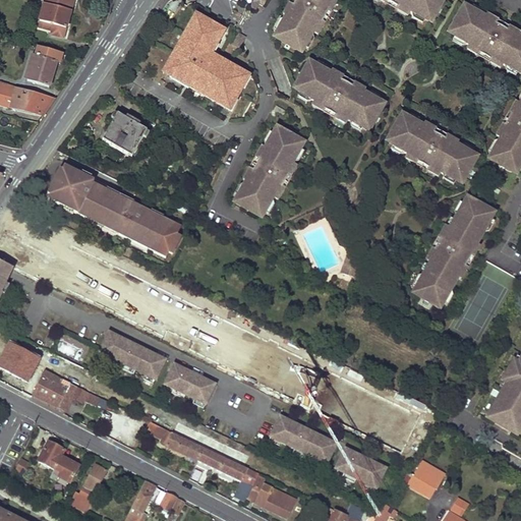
[(39,23),(64,31),(73,1),(67,0),(45,0),(42,11),(36,9),(33,8),(30,20),(39,23)]
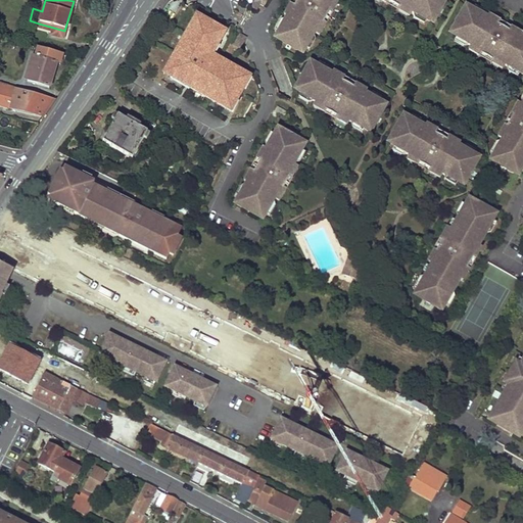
[(45,0),(39,0),(36,9),(42,11),(45,0)]
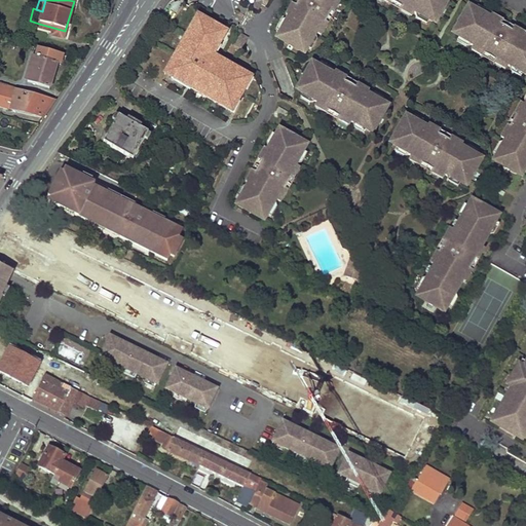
[(268,0),(257,0),(253,7),(258,10),(261,5),(265,7),(268,0)]
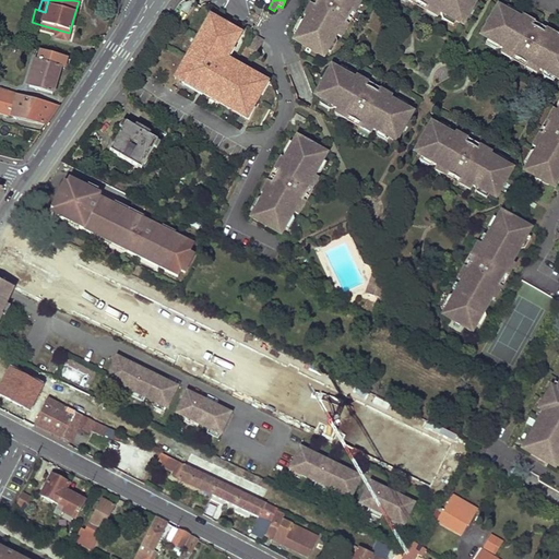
[(310,0),(307,7),(308,7),(302,16),(305,19),(301,25),(298,23),(293,33),(298,36),(295,42),(322,57),(325,51),(331,54),(336,44),(333,43),(336,36),(341,38),(347,27),(348,27),(356,14),(355,13),(361,2),(357,0),(356,0),(310,0)]
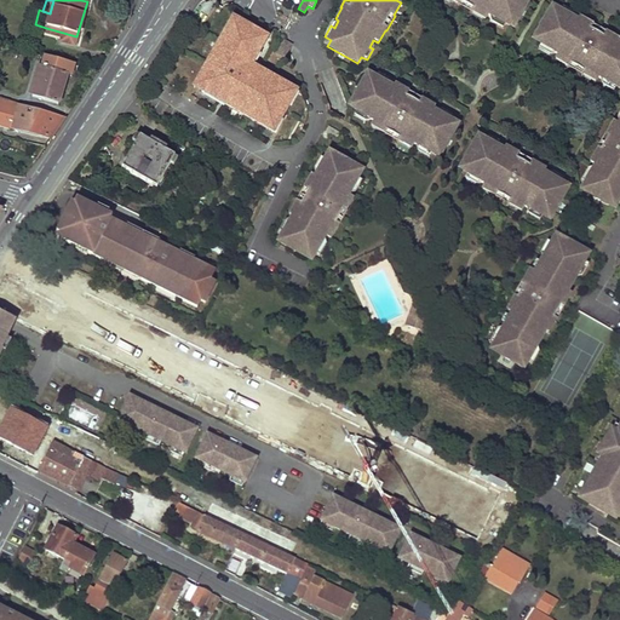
[(487,16),(494,19),(492,23),(503,29),(506,24),(512,28),(528,0),(448,0),(458,5),(458,6),(471,15),(472,13),(484,19),(487,16)]
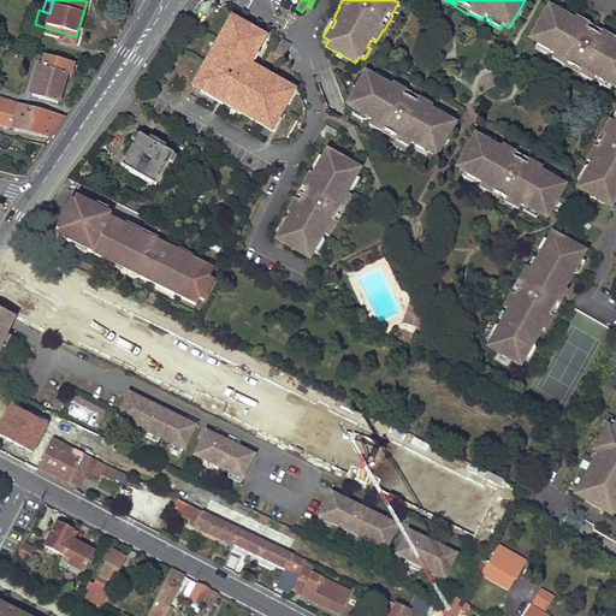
[(593,78),(600,82),(598,86),(609,90),(611,86),(615,87),(615,45),(612,42),(614,40),(602,34),(603,31),(586,23),(586,24),(575,18),(573,21),(567,17),(568,13),(557,7),(555,12),(549,9),(531,40),(538,43),(534,48),(545,54),(548,52),(554,55),(551,59),(564,66),(563,67),(578,76),(579,75),(591,82),(593,78)]
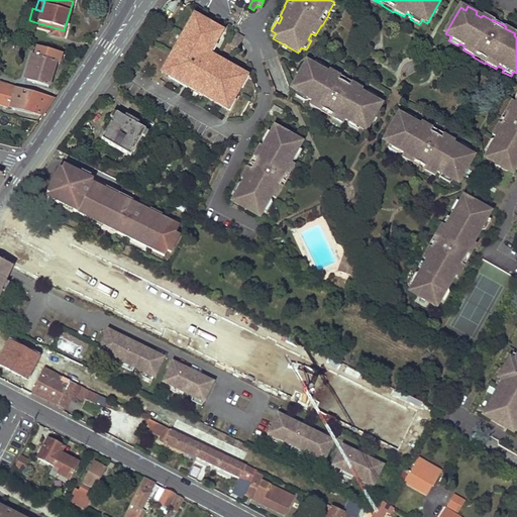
[(217,45),(215,44),(222,31),(209,23),(210,21),(197,13),(194,19),(192,18),(186,29),(185,29),(182,35),(179,40),(180,40),(166,66),(171,68),(168,73),(172,75),(169,79),(186,89),(187,88),(223,108),(229,111),(235,101),(233,99),(241,87),(243,88),(249,77),(242,74),(224,63),(225,62),(218,58),(217,59),(211,56),(217,45)]
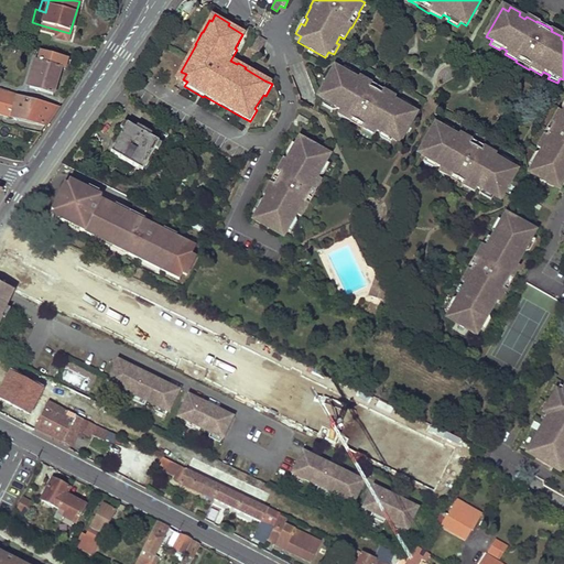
[(264,41),(259,38),(252,49),(258,52),(264,41)]
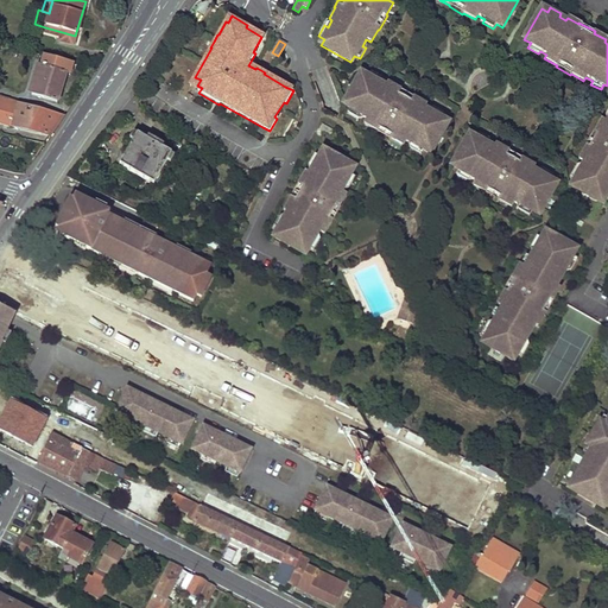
[(67,62),(42,55),(30,96),(55,103),(67,62)]
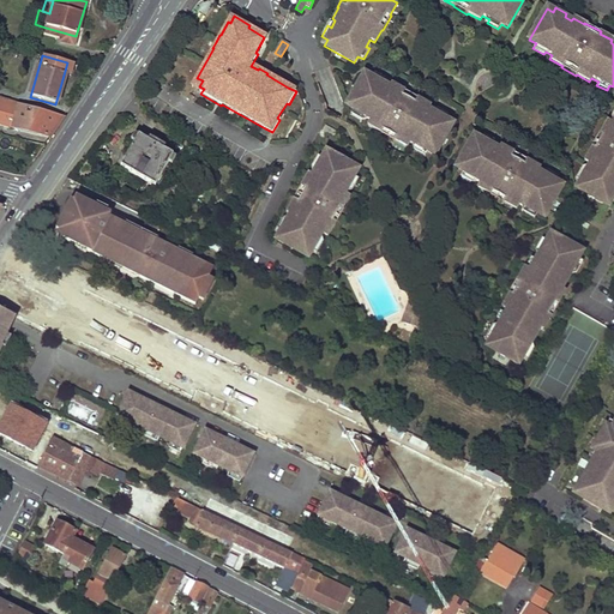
[(363,118),(369,121),(367,126),(379,132),(379,133),(393,142),(395,142),(405,148),(408,144),(416,148),(414,151),(425,157),(427,152),(434,156),(451,125),(445,121),(447,116),(438,110),(435,114),(428,109),(431,107),(417,100),(403,91),(391,84),(389,86),(383,83),(384,80),(373,73),(369,79),(365,76),(347,106),(353,109),(350,114),(361,121),(363,118)]
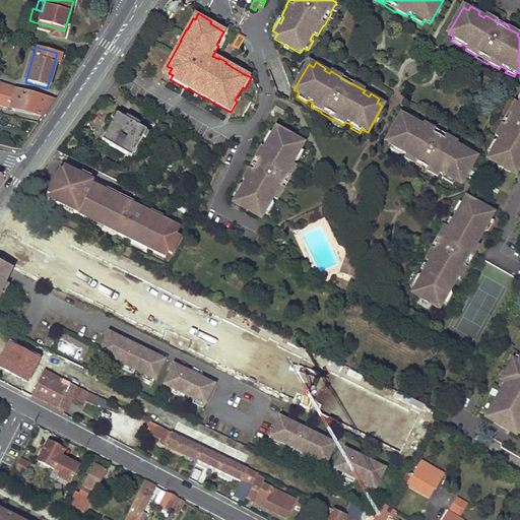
[(0,106),(41,117),(47,109),(53,100),(13,88),(13,91),(0,87),(0,106)]
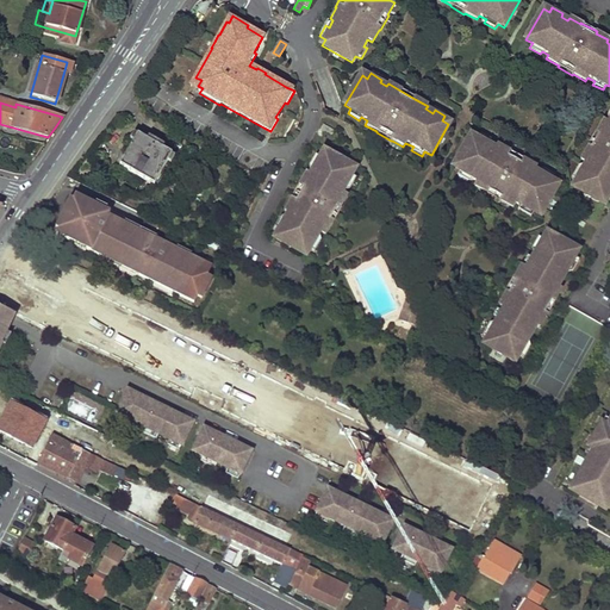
[(584,163),(580,169),(578,168),(571,179),(577,181),(573,187),(603,205),(607,199),(609,200),(609,110),(608,116),(609,117),(609,118),(607,124),(603,122),(596,134),(595,134),(586,148),(587,148),(580,161),(584,163)]
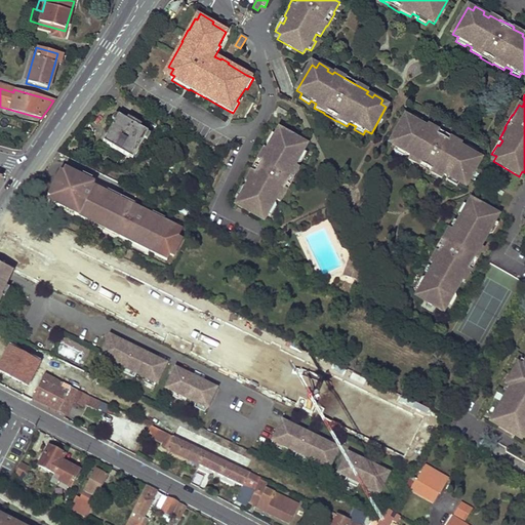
[(142,128),(111,115),(98,143),(129,157),(142,128)]
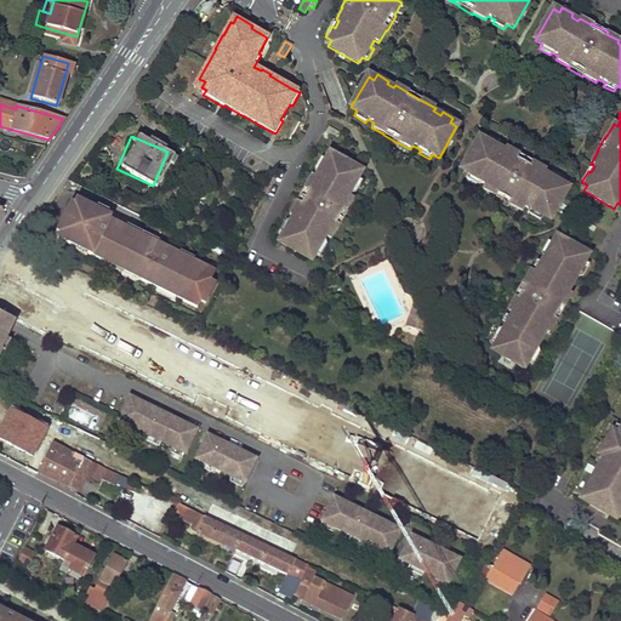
[(563,180),(552,175),(551,177),(543,174),(545,171),(533,164),(533,163),(517,154),(505,148),(503,151),(496,147),(499,143),(488,137),(484,142),(479,138),(461,170),(468,174),(465,180),(476,186),(478,182),(485,186),(483,189),(495,197),(494,198),(510,206),(510,205),(522,212),(524,208),(531,212),(529,216),(539,222),(542,216),(550,220),(568,189),(560,184),(563,180)]
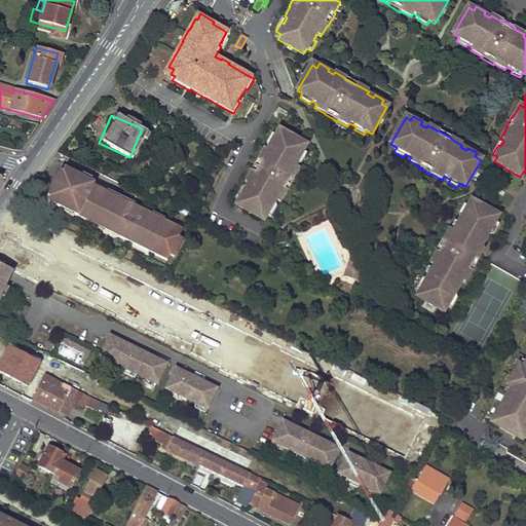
[(298,171),(295,168),(299,161),(302,163),(306,154),(302,152),(305,146),(279,132),(276,137),(271,135),(266,143),(269,145),(266,151),(264,150),(258,160),(257,159),(249,174),(250,174),(245,183),(247,185),(243,190),(240,188),(235,197),(240,200),(237,205),(263,220),(266,216),(270,218),(275,209),(272,208),(275,201),(279,203),(286,192),(287,193),(294,181),(293,180),(298,171)]
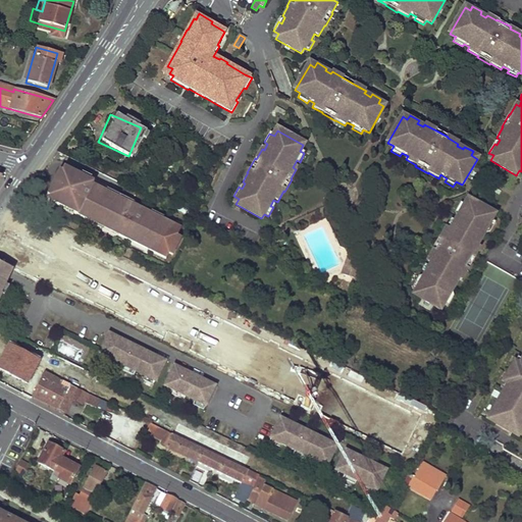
[(180,227),(161,218),(150,212),(132,203),(122,199),(118,197),(120,193),(107,187),(94,180),(95,179),(72,168),(71,171),(63,166),(55,183),(52,181),(46,195),(44,199),(48,201),(90,221),(116,235),(164,258),(180,227)]
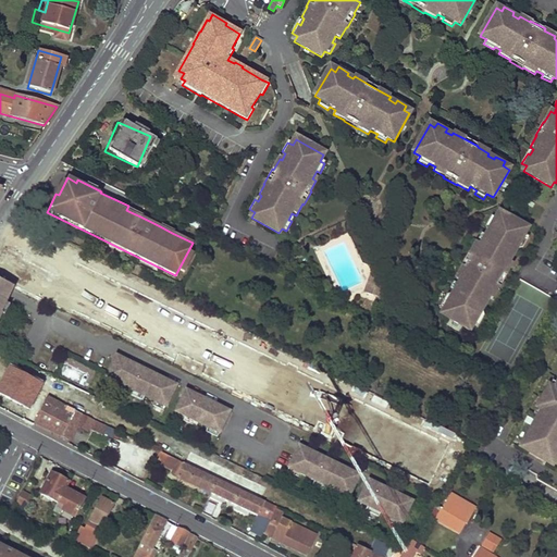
[(499,213),(496,220),(491,217),(486,226),(490,227),(484,237),(481,235),(478,239),(481,242),(480,245),(475,243),(469,255),(468,254),(460,268),(461,268),(455,279),(459,281),(457,285),(453,283),(449,288),(454,291),(449,298),(446,296),(441,306),(445,308),(442,314),(470,331),(473,325),(479,327),(484,319),(481,317),(491,299),(494,300),(500,289),(509,275),(508,275),(514,265),(511,263),(521,246),(524,248),(530,238),(524,235),(528,230),(499,213)]
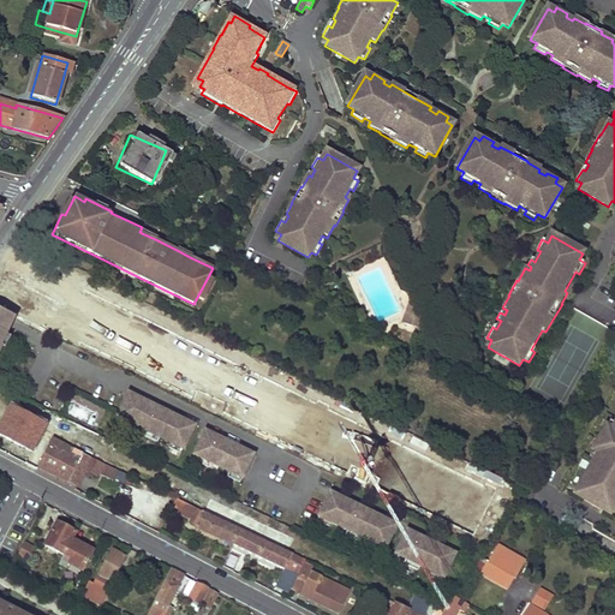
[(402,323),(405,324),(410,310),(413,311),(418,297),(413,294),(402,323)]
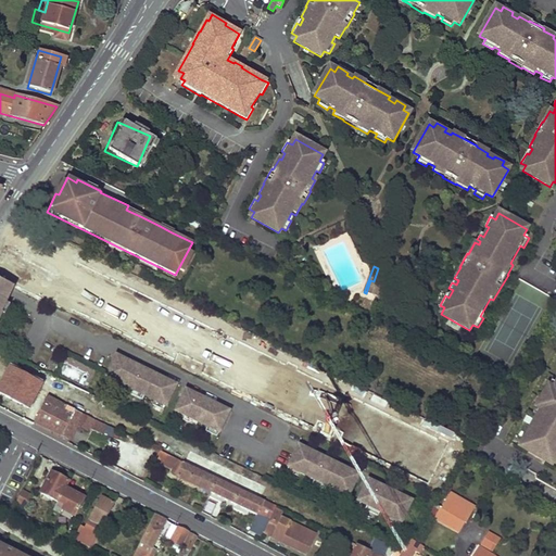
[(0,315),(2,312),(0,311),(0,307),(3,301),(4,302),(9,293),(12,286),(0,279),(0,315)]
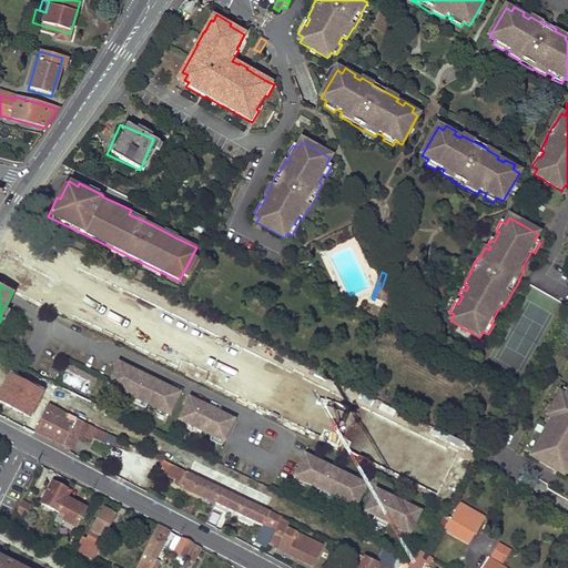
[(378,286),(374,300),(389,305),(395,292),(382,287),(378,286)]
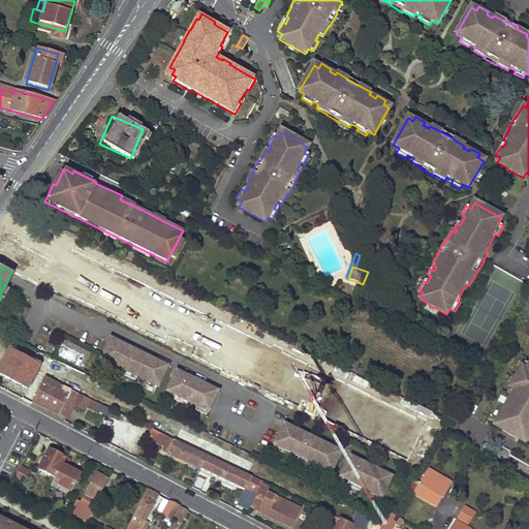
[(4,287),(3,286),(0,292),(0,296),(2,297),(4,298),(8,289),(4,287)]
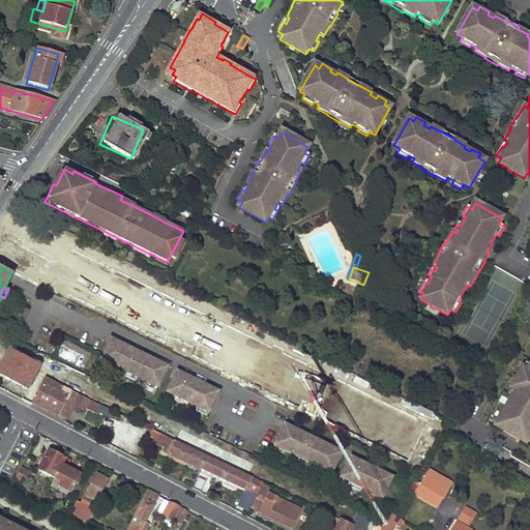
[(144,359),(146,356),(110,339),(109,342),(144,359)]
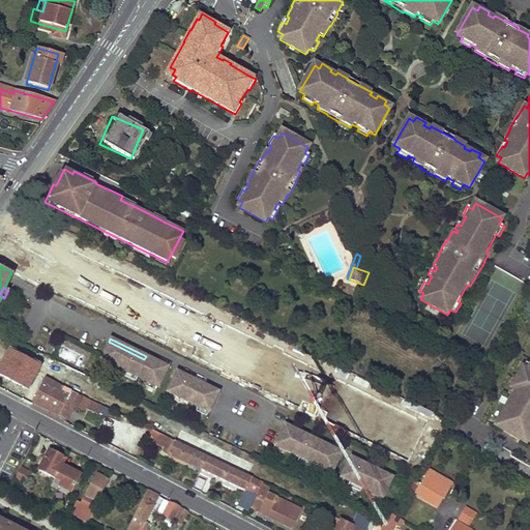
[(144,359),(109,342),(100,358),(114,365),(115,363),(117,365),(117,366),(125,371),(138,377),(138,375),(147,380),(146,381),(157,386),(167,366),(146,356),(144,359)]
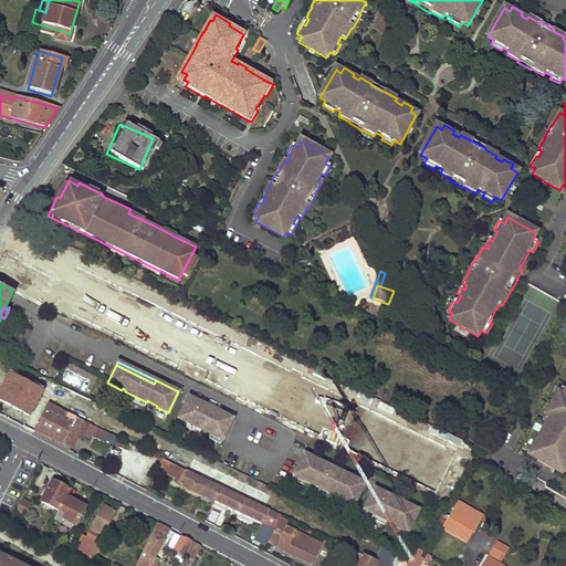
[(23,376),(20,383),(32,388),(35,381),(23,376)]
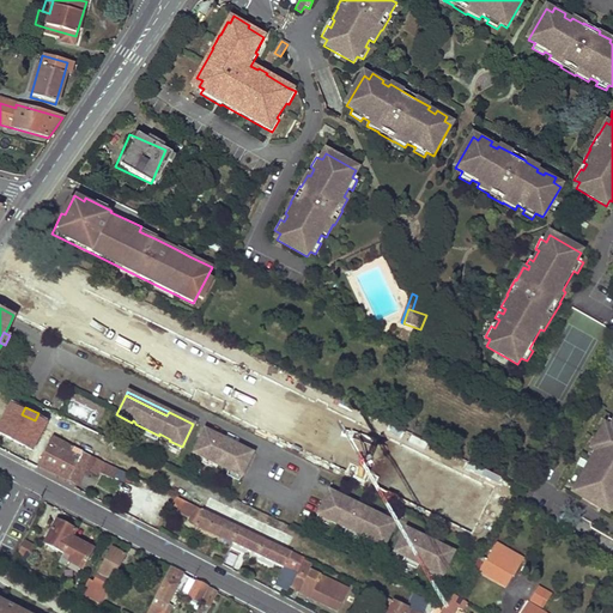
[(19,419),(11,416),(1,435),(32,450),(46,426),(35,420),(22,414),(19,419)]
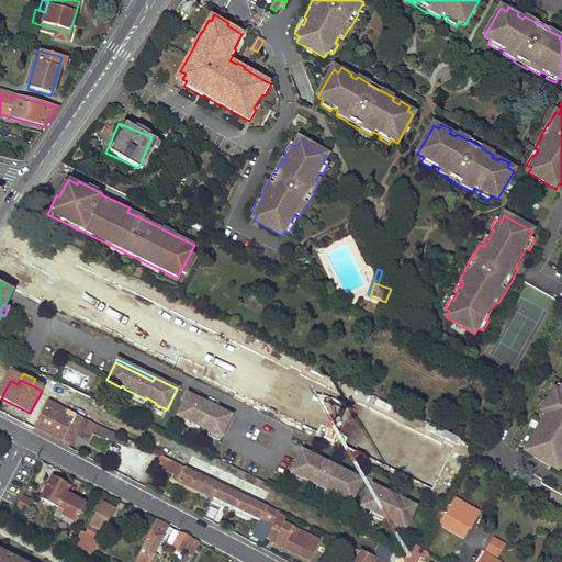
[(121,388),(107,380),(104,384),(119,392),(121,388)]
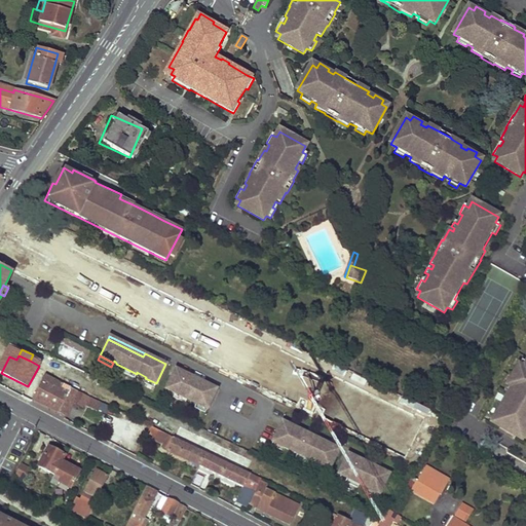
[(525,360),(522,358),(518,365),(521,367),(513,381),(510,379),(504,387),(510,390),(500,406),(501,406),(496,415),(495,414),(491,419),(498,423),(514,434),(522,438),(525,433),(523,431),(525,425),(525,360)]
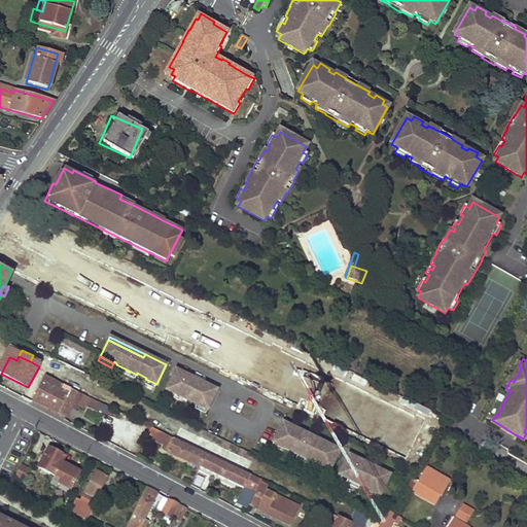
[(78,382),(83,373),(65,363),(60,373),(78,382)]
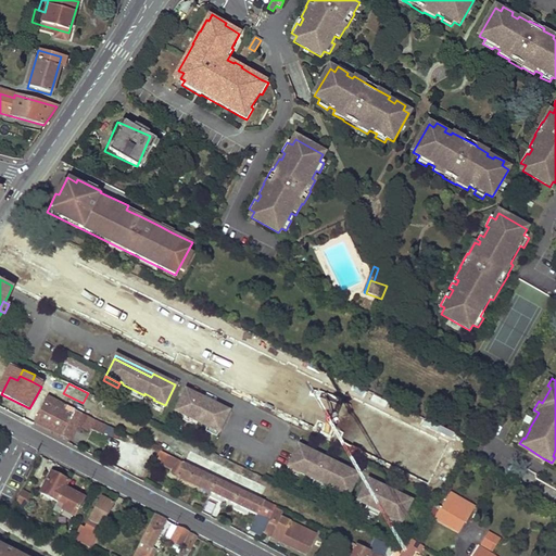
[(144,395),(131,389),(129,393),(141,400),(144,395)]
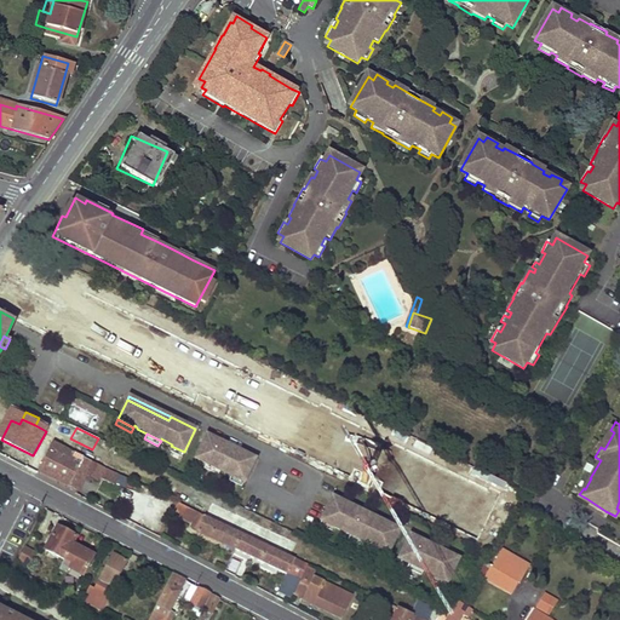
[(228,451),(230,446),(206,434),(201,443),(205,446),(207,441),(228,451)]
